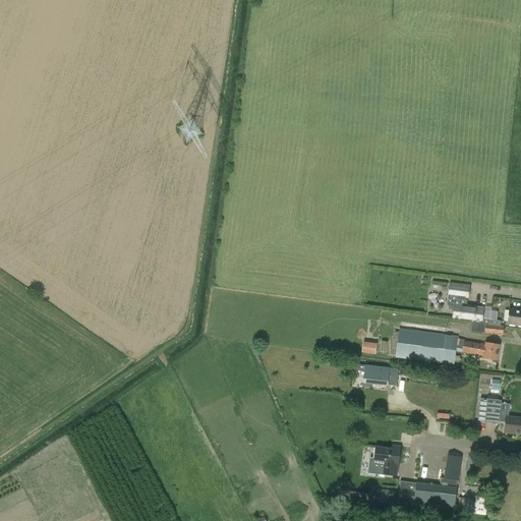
[(468,287),(449,284),(447,305),(450,309),(452,310),(451,312),(453,313),(452,317),(460,319),(459,321),(471,323),(488,325),(488,324),(490,311),(490,310),(490,307),(484,306),(483,320),(482,319),(483,309),(466,306),(467,300),(465,300),(465,296),(467,296),(468,287)]
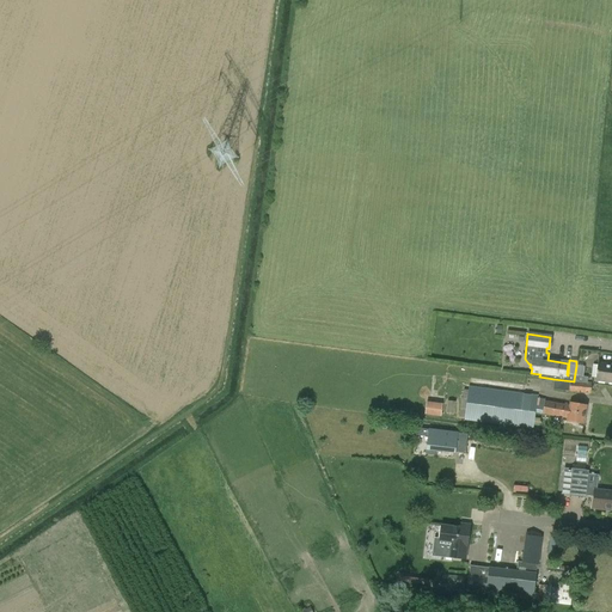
[(611,383),(611,365),(597,363),(595,381),(611,383)]
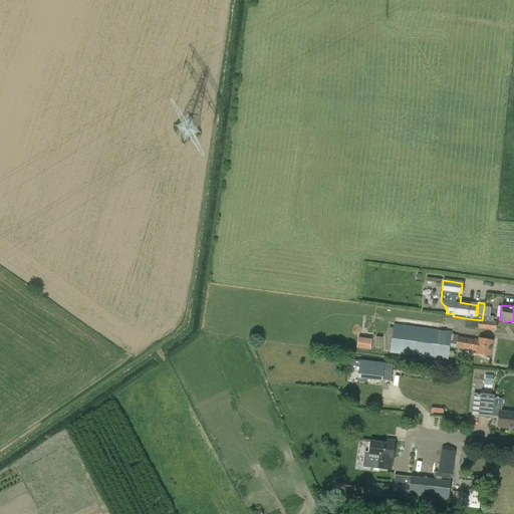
[(482,319),(493,321),(494,317),(489,316),(491,307),(484,307),(482,319)]
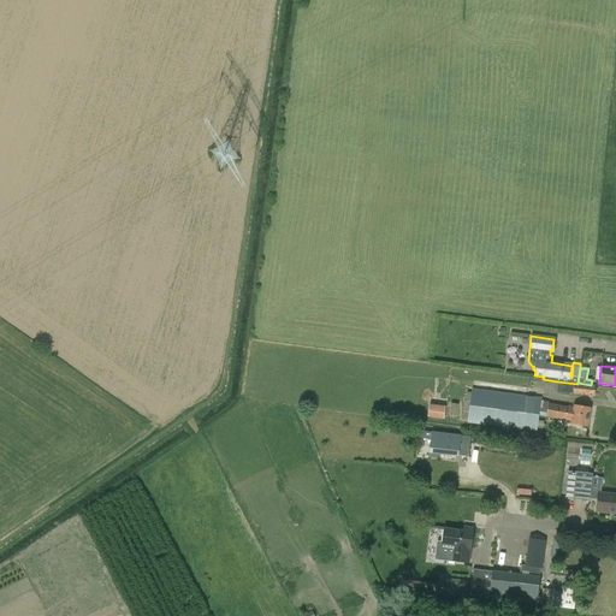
[(591,385),(578,383),(578,384),(557,381),(556,392),(573,394),(573,395),(594,396),(596,385),(591,385)]
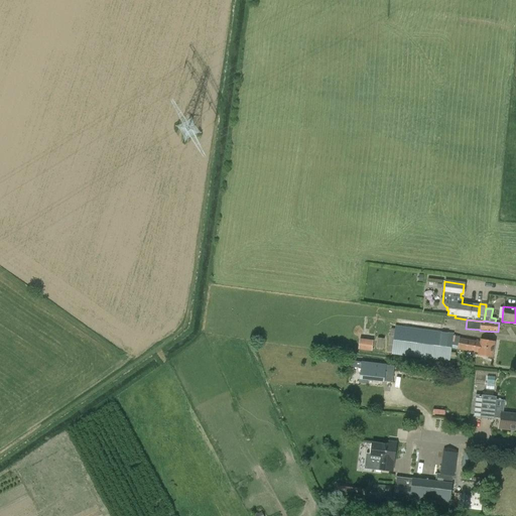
[(481,340),(480,341),(460,338),(460,337),(453,335),(454,334),(395,326),(391,354),(449,362),(452,348),(478,353),(478,355),(492,358),(494,343),(481,340)]
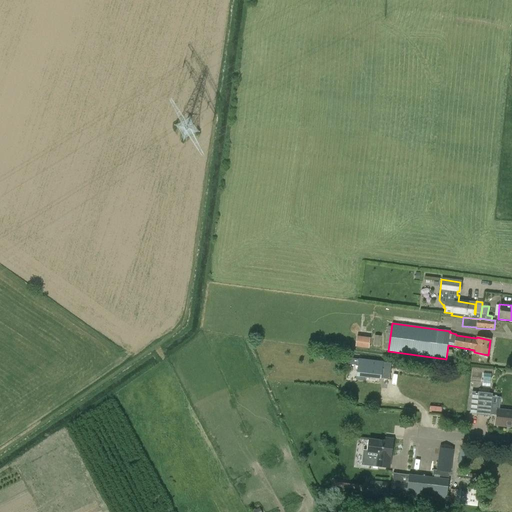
[(355,346),(369,348),(370,338),(357,336),(355,346)]
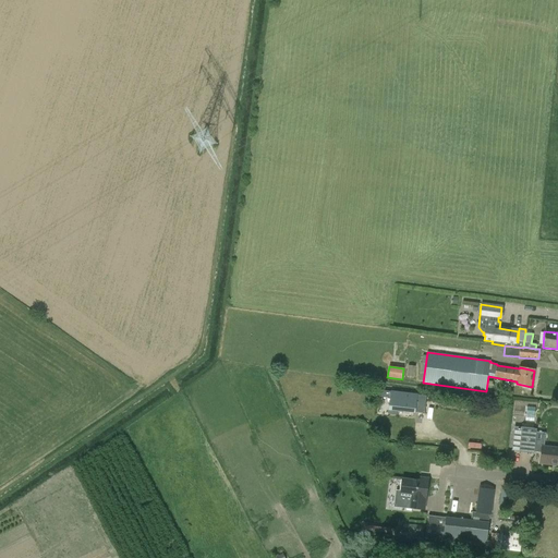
[(388,410),(415,413),(419,389),(391,386),(388,410)]
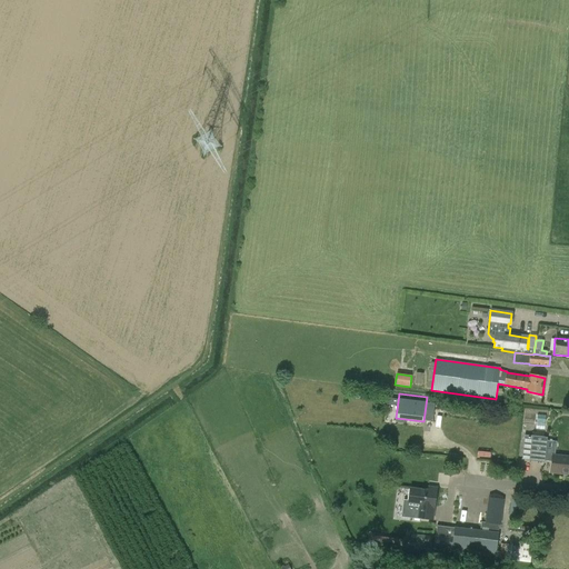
[(521,459),(529,460),(545,461),(545,460),(551,461),(550,473),(562,475),(563,473),(568,473),(568,456),(551,455),(552,449),(546,448),(547,437),(525,433),(521,459)]
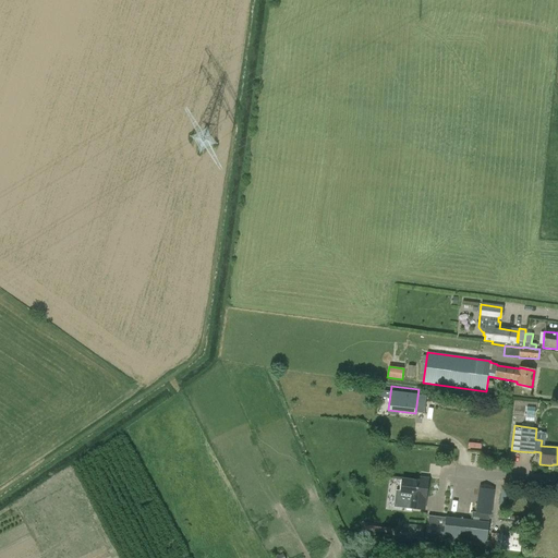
[(426,497),(428,482),(402,478),(400,494),(413,496),(411,509),(421,510),(423,497),(426,497)]
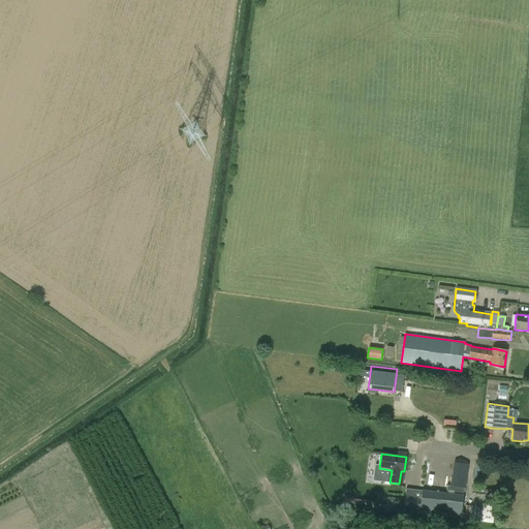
[(403,510),(419,512),(461,518),(463,496),(467,463),(454,461),(450,486),(447,485),(446,494),(423,491),(421,501),(405,499),(403,510)]
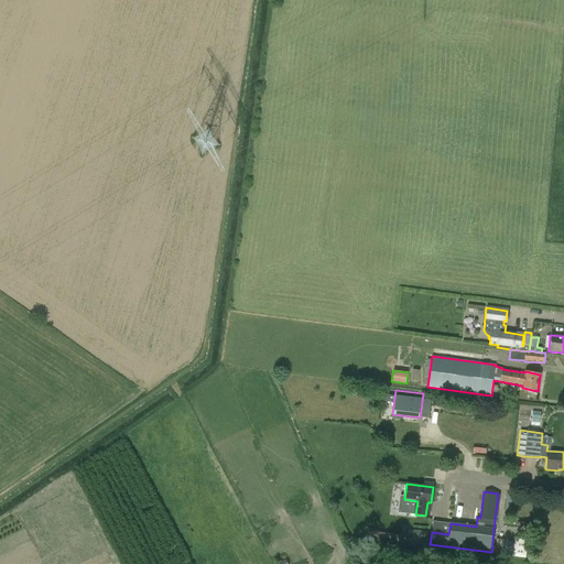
[(529,538),(516,537),(513,556),(527,559),(529,538)]
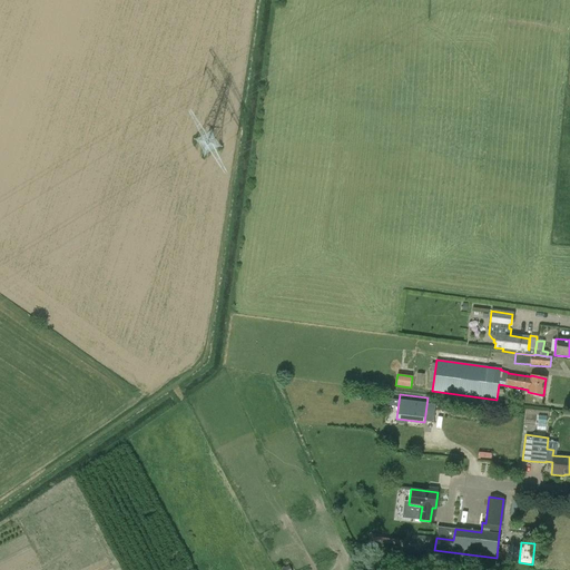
All buildings are outlined.
